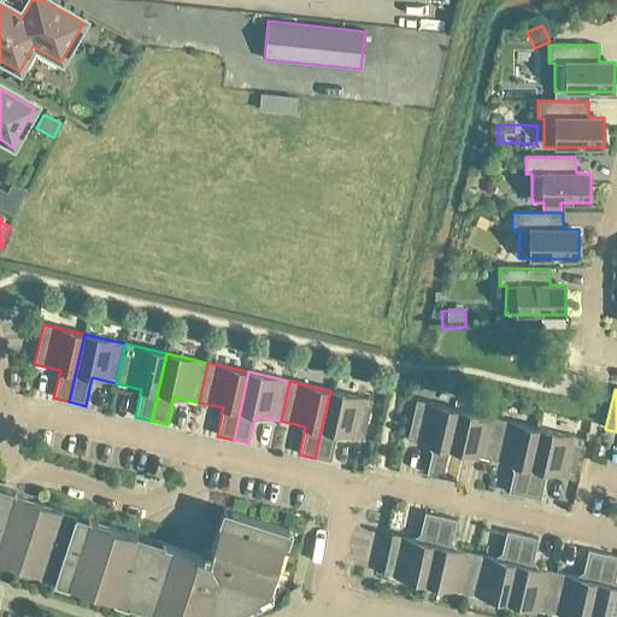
[(363,440),(371,400),(330,391),(315,458),(330,462),(336,434),(363,440)]
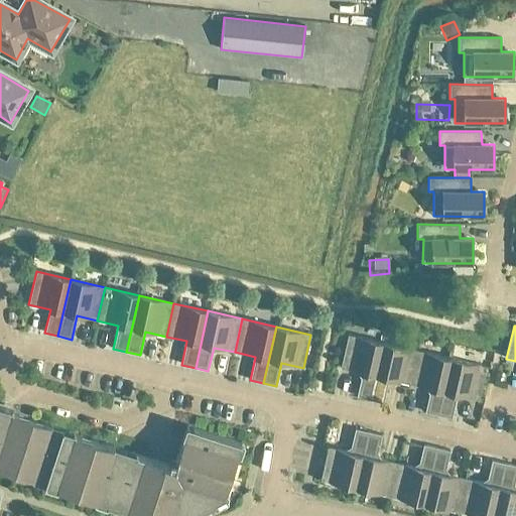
[(370,399),(383,343),(348,335),(341,368),(362,373),(357,396),(370,399)]
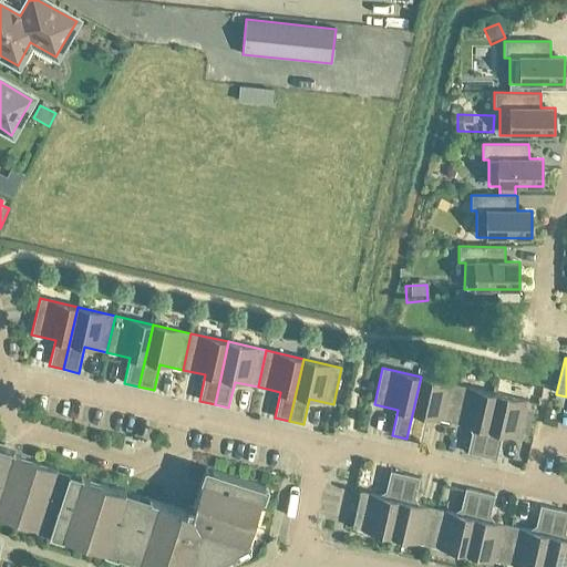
[(450,422),(459,385),(421,377),(406,439),(421,442),(426,416),(450,422)]
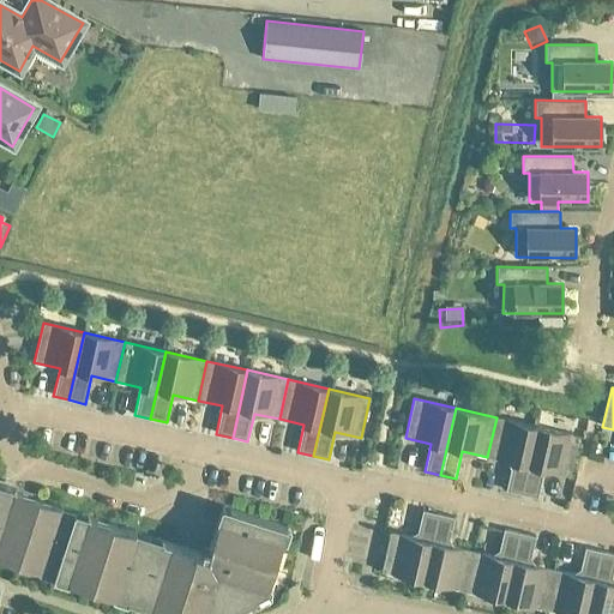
[(210,438),(209,411),(193,411),(194,438),(210,438)]
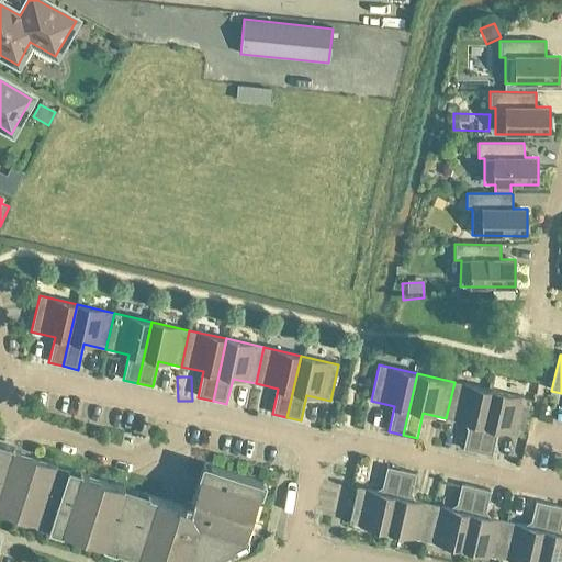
[(478,452),(492,391),(454,382),(446,418),(469,424),(462,449),(478,452)]
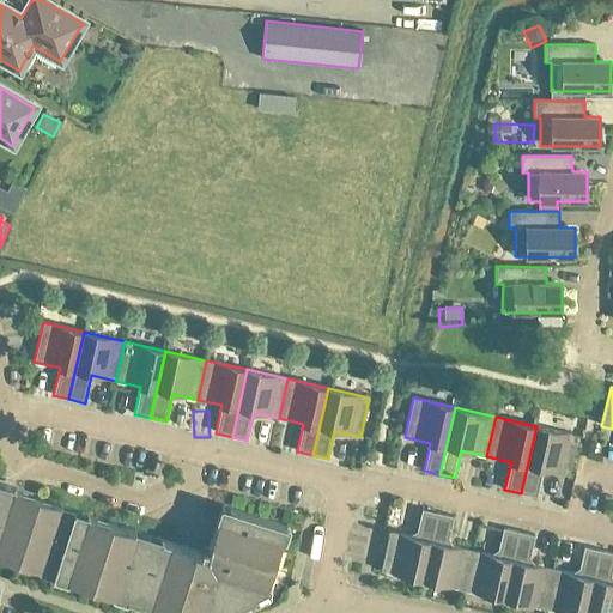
[(569,475),(577,436),(536,426),(521,493),(536,497),(542,469),(569,475)]
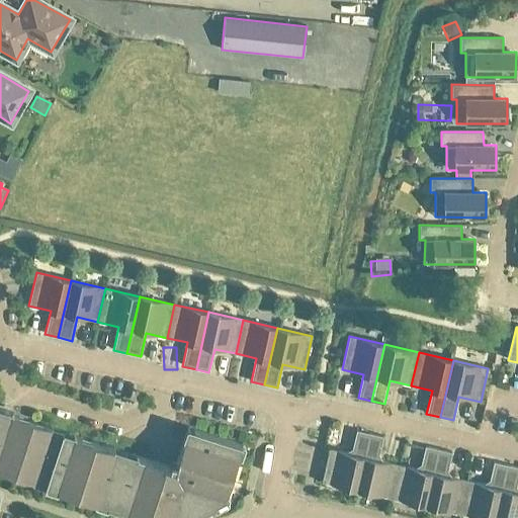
[(0,447),(11,415),(13,409),(0,404),(0,447)]
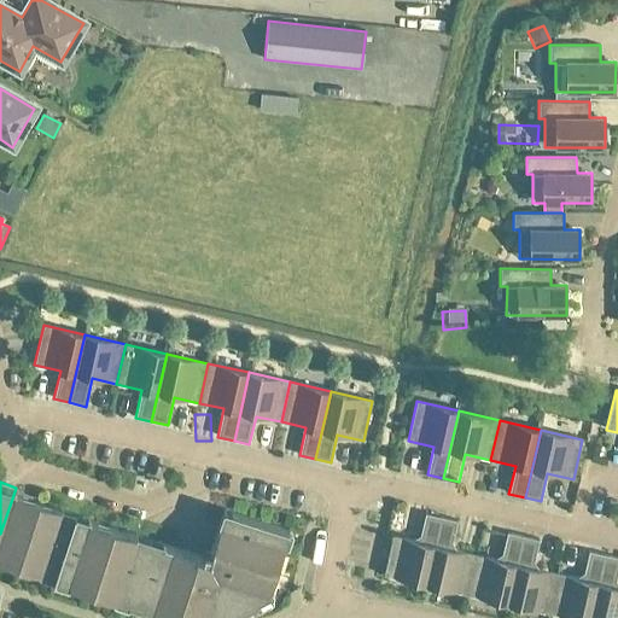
[(0,563),(28,572),(48,507),(13,495),(0,534),(0,563)]
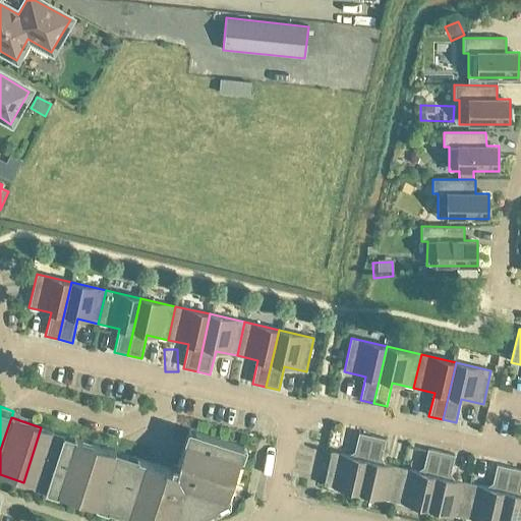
[(53,491),(71,438),(41,427),(23,482),(34,485),(33,488),(57,497),(58,494),(53,491)]
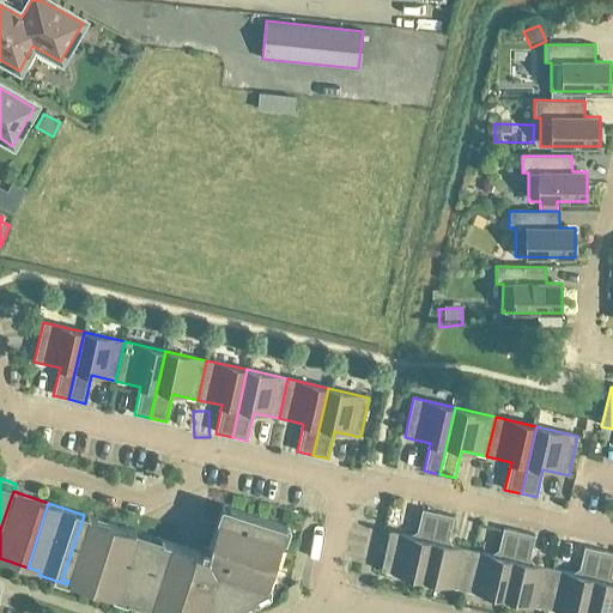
[(274,563),(286,526),(222,505),(211,541),(274,563)]
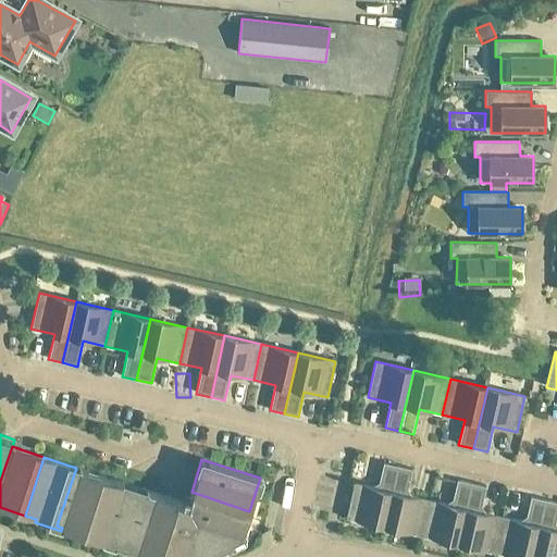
[(383,528),(397,466),(383,462),(378,489),(354,483),(346,519),(383,528)]
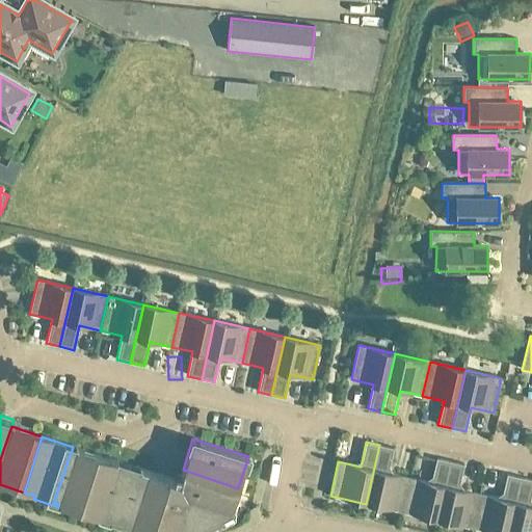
[(401,512),(409,477),(388,473),(394,448),(379,445),(366,504),(401,512)]
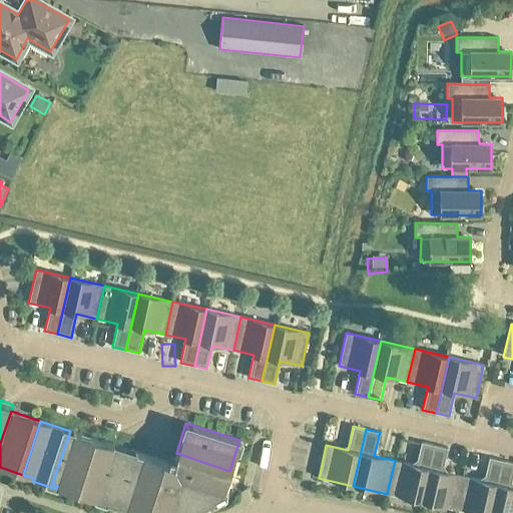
[(81,494),(99,440),(70,431),(52,484),(57,486),(81,494)]
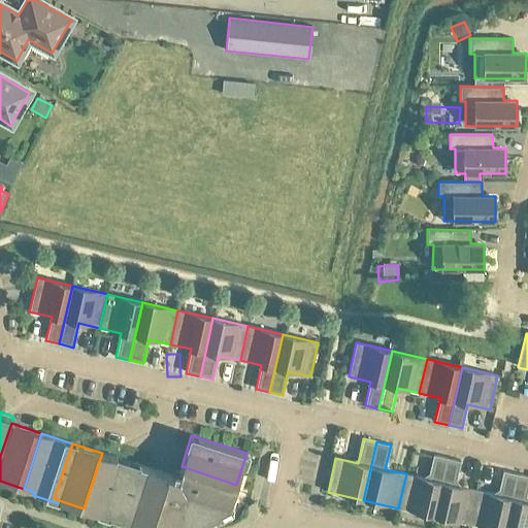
[(114,518),(132,463),(102,453),(84,508),(98,513),(96,516),(108,520),(109,517),(114,518)]
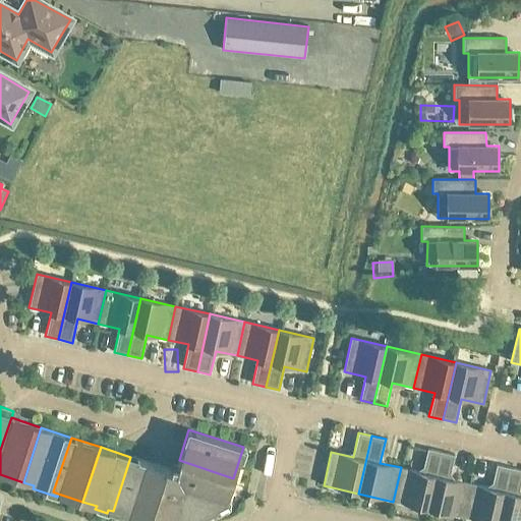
[(427,509),(441,452),(427,449),(422,472),(401,467),(393,502),(427,509)]
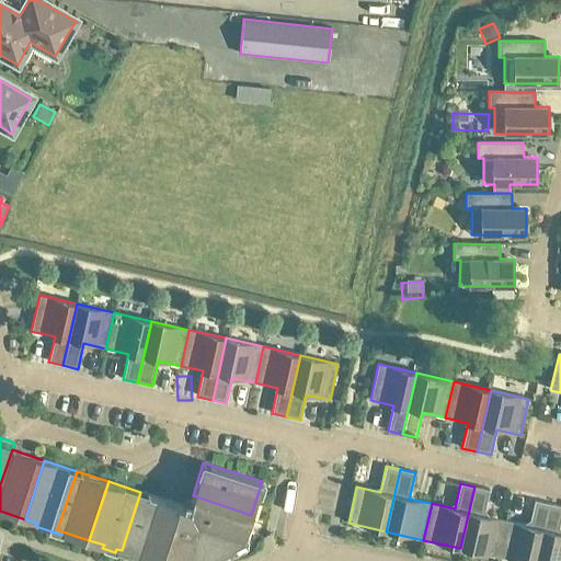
[(497,557),(506,521),(483,515),(489,490),(474,487),(460,548),(497,557)]
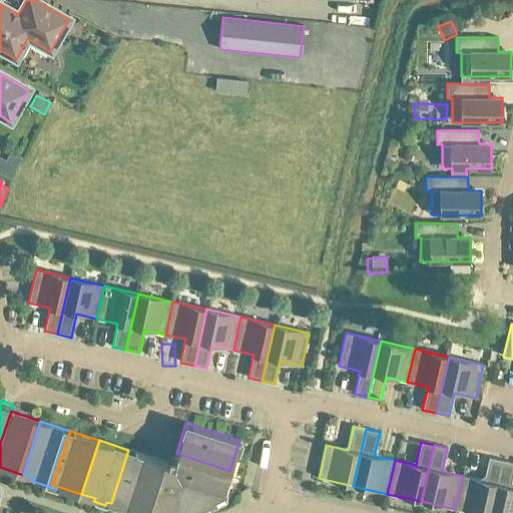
[(141,512),(158,459),(128,450),(111,503),(115,505),(114,508),(125,512),(126,508),(141,512)]
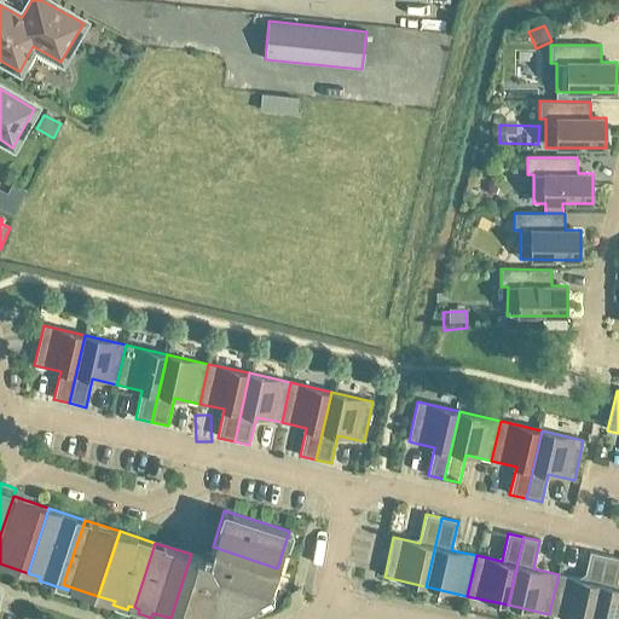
[(271,602),(273,594),(270,593),(277,568),(213,547),(210,554),(207,556),(236,615),(250,608),(252,612),(271,602)]
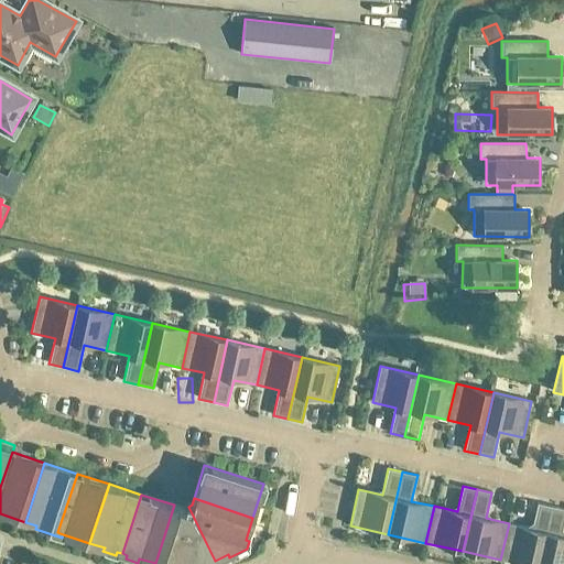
[(518,563),(538,563),(552,507),(538,503),(531,529),(509,523),(500,560),(518,563)]
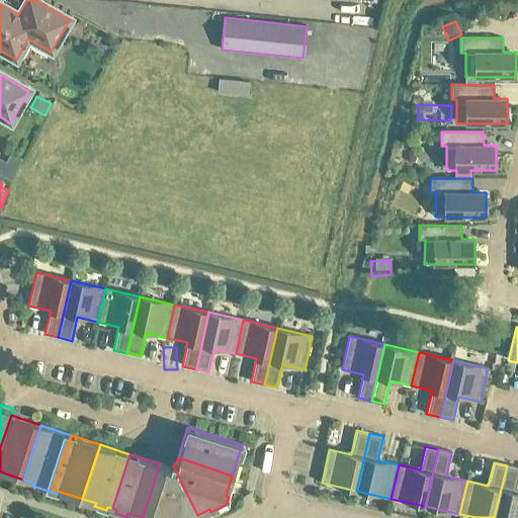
[(191,517),(197,515),(173,465),(169,466),(160,463),(143,517),(142,517),(191,517)]
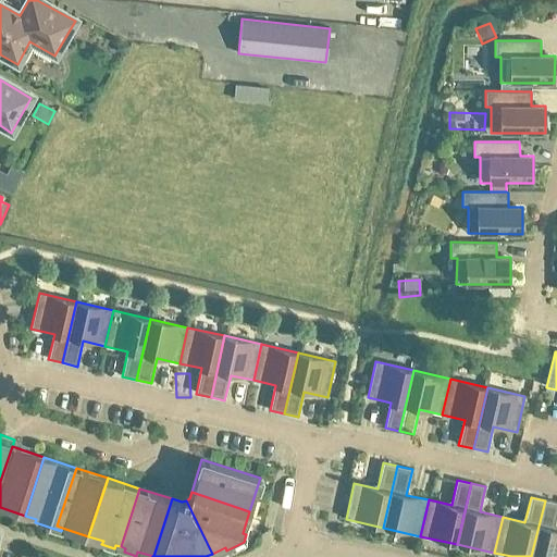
[(556,556),(556,529),(554,529),(556,514),(556,503),(545,500),(531,556),(556,556)]
